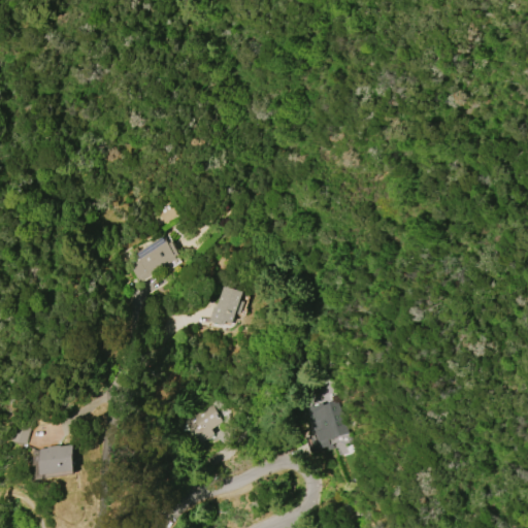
[(178,213),(164,223),(163,222),(156,227),(146,212),(155,207),(156,208),(169,200),(178,213)]
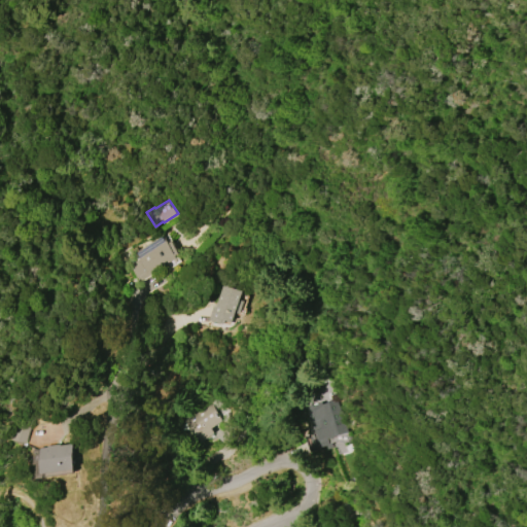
[(134,252),(161,235),(166,243),(170,241),(178,253),(174,255),(175,257),(142,280),(140,278),(137,280),(128,266),(138,259),(134,252)]
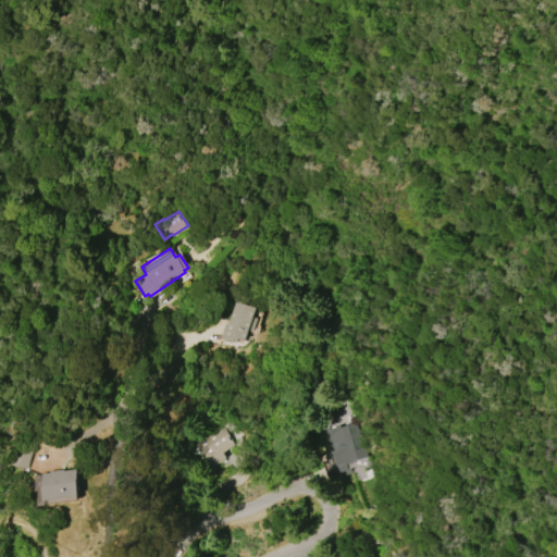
[(229,323),(234,301),(255,307),(252,317),(257,318),(252,332),(249,332),(246,341),(239,339),(238,343),(221,338),(225,322),(229,323)]
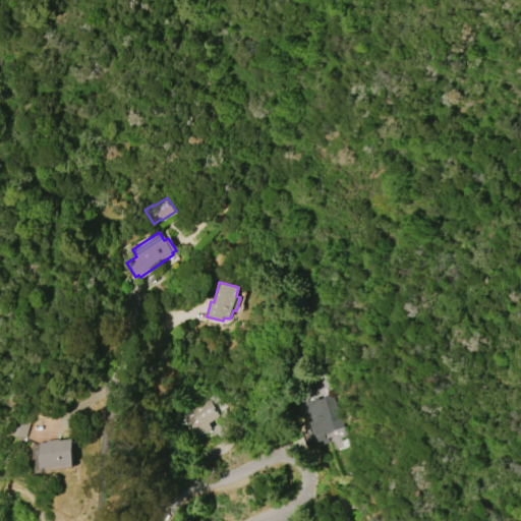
[(330,394),(342,426),(324,435),(326,439),(319,441),(312,424),(307,426),(298,404),(309,400),(307,396),(311,394),(314,400),(330,394)]
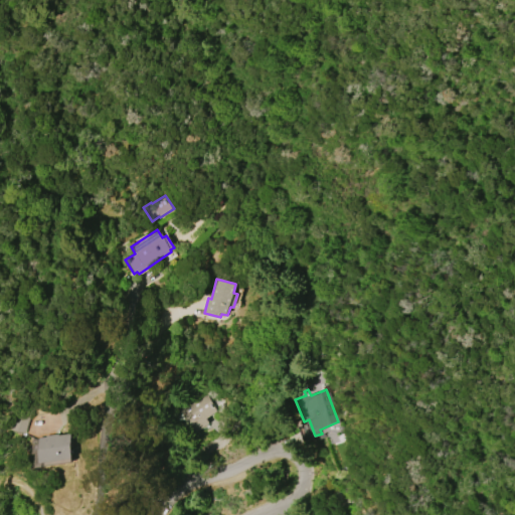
[(215,410),(204,417),(208,422),(192,434),(176,409),(201,391),(215,410)]
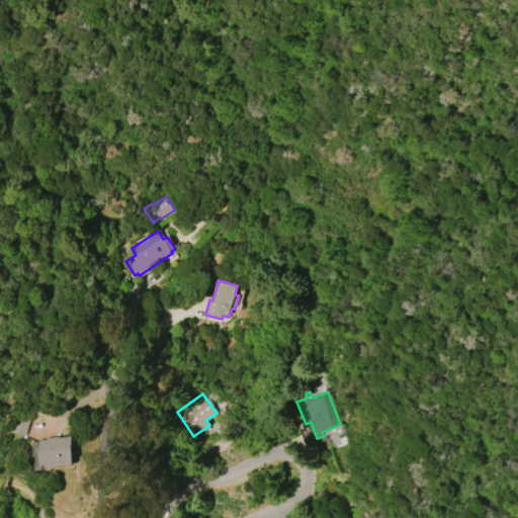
[(26,421),(13,419),(11,433),(24,436),(26,421)]
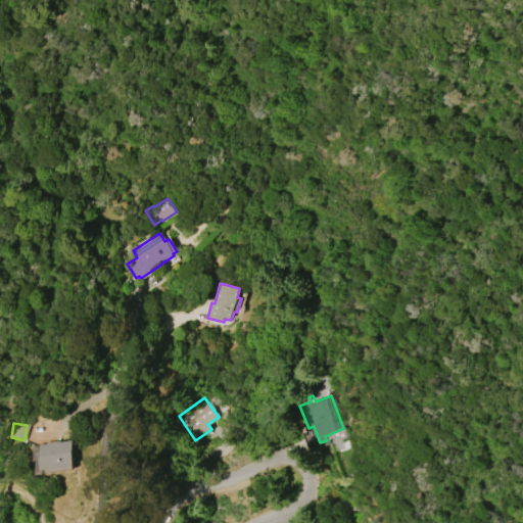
[(60,442),(74,440),(77,466),(44,470),(41,444),(48,443),(48,442),(60,441),(60,442)]
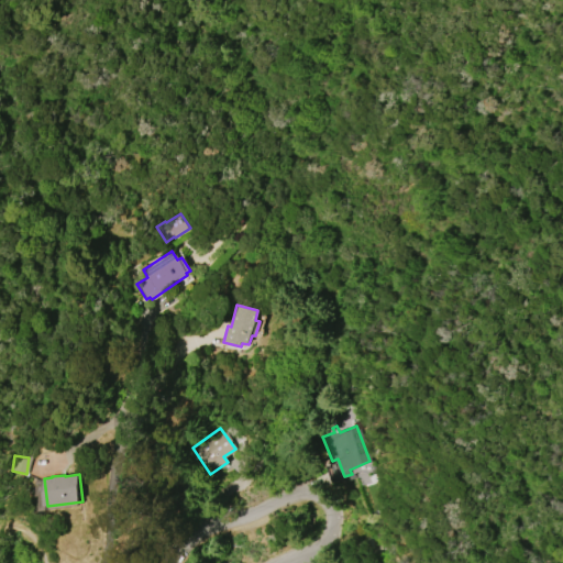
All buildings are outlined.
